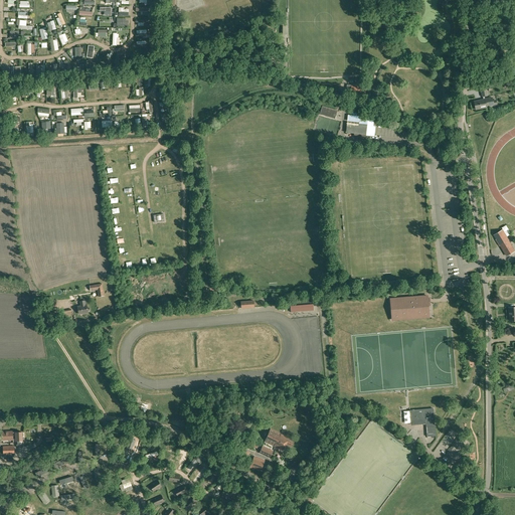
[(109,14),(109,11),(113,11),(113,7),(102,6),(102,11),(105,11),(105,14),(109,14)]
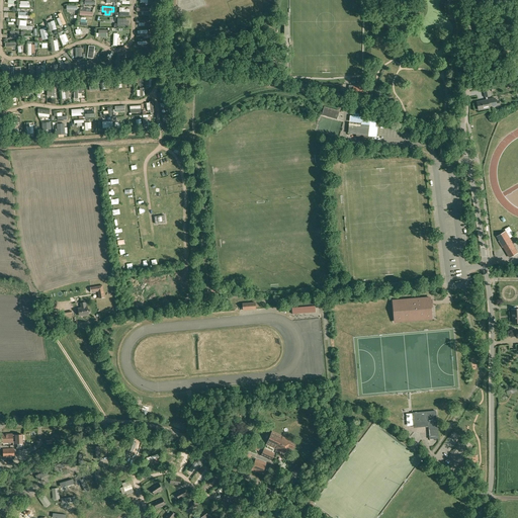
[(59,19),(62,27),(68,24),(63,13),(60,14),(61,18),(59,19)]
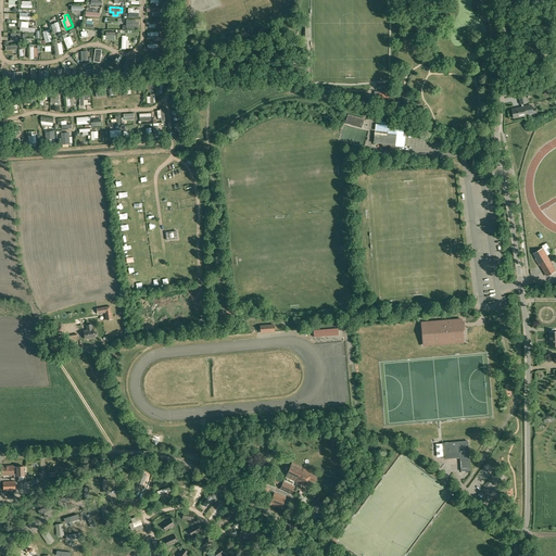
[(38,32),(38,28),(30,28),(30,22),(23,22),(23,27),(25,27),(25,32),(38,32)]
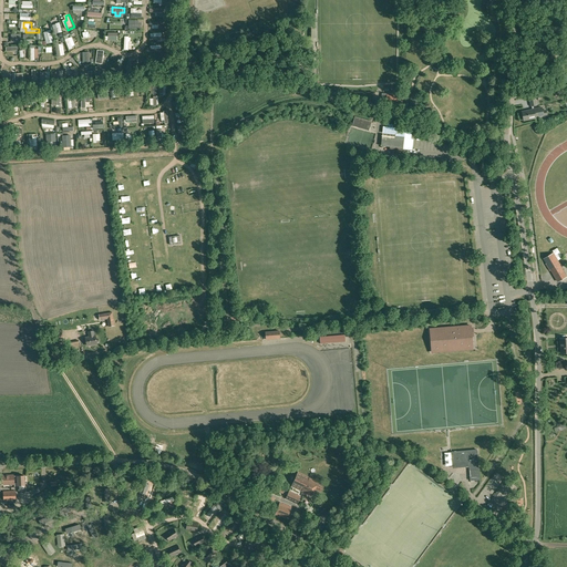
[(58,35),(64,33),(61,22),(54,26),(58,35)]
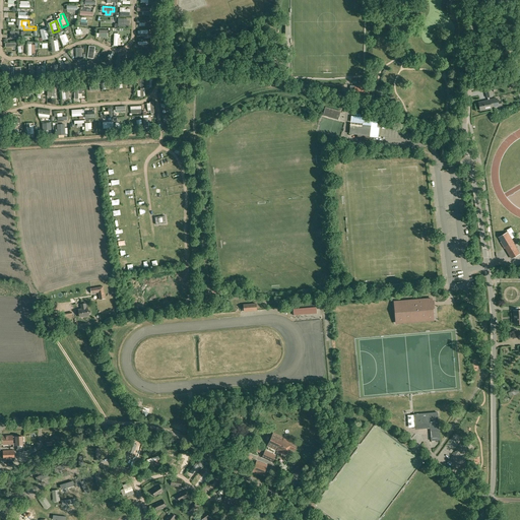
[(101,30),(101,39),(110,39),(110,30),(101,30)]
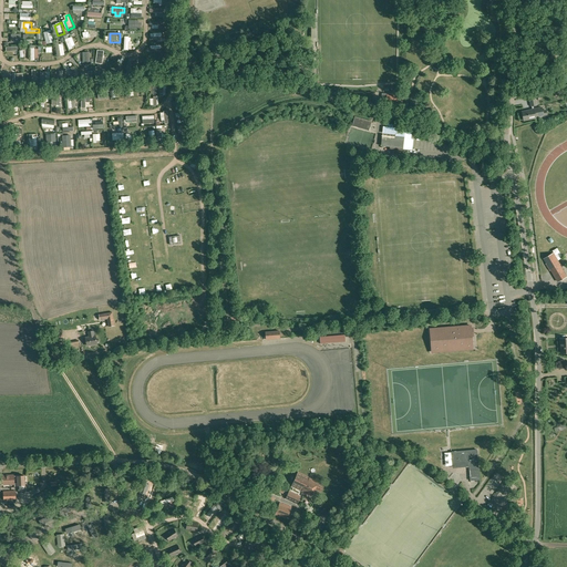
[(138,33),(132,35),(135,47),(142,43),(138,33)]
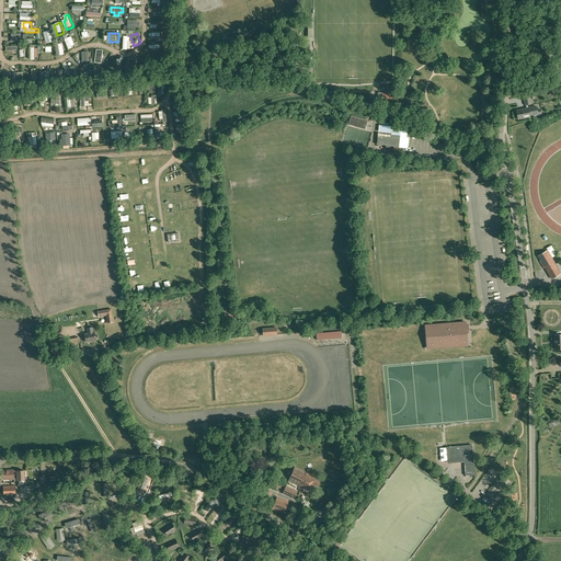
[(70,48),(77,46),(73,36),(67,39),(70,48)]
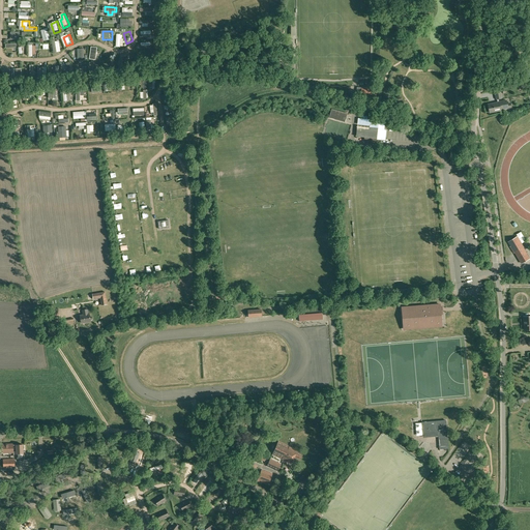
[(60,40),(54,41),(55,46),(57,46),(59,53),(62,52),(60,40)]
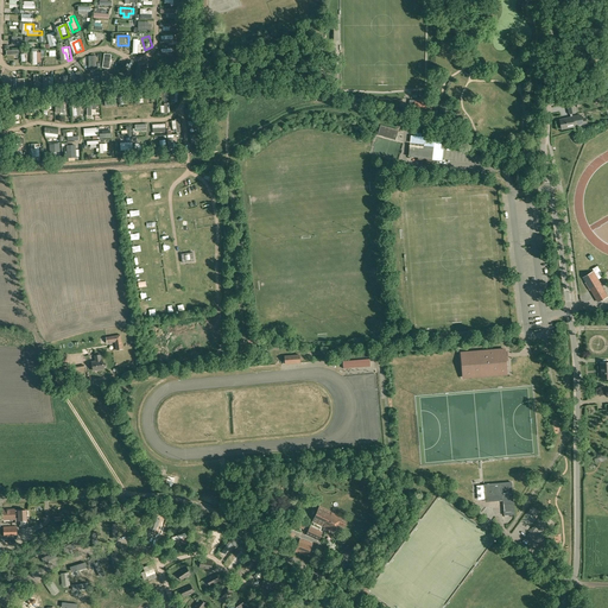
[(335,59),(335,48),(324,48),(324,59),(335,59)]
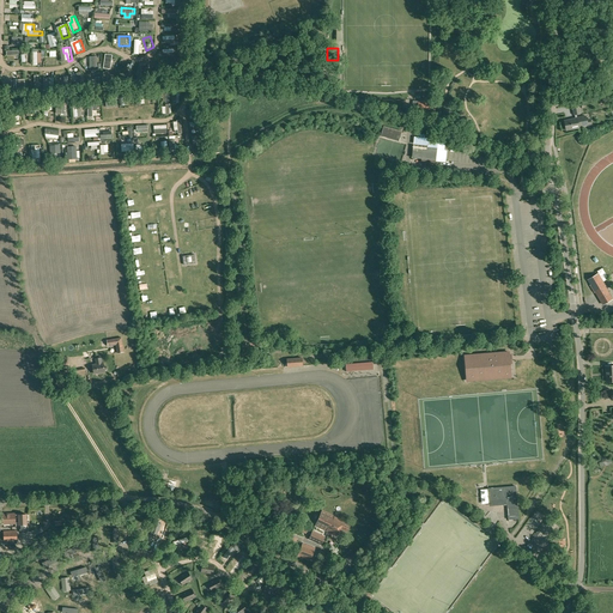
[(44,64),(44,53),(40,53),(40,52),(35,53),(35,64),(44,64)]
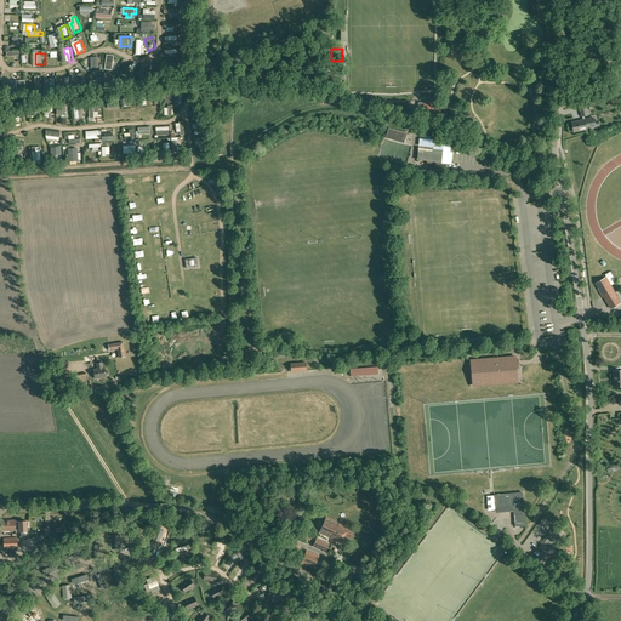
[(585,120),(571,123),(573,132),(586,130),(586,129),(594,126),(598,125),(597,121),(594,123),(593,118),(585,119),(585,120)]
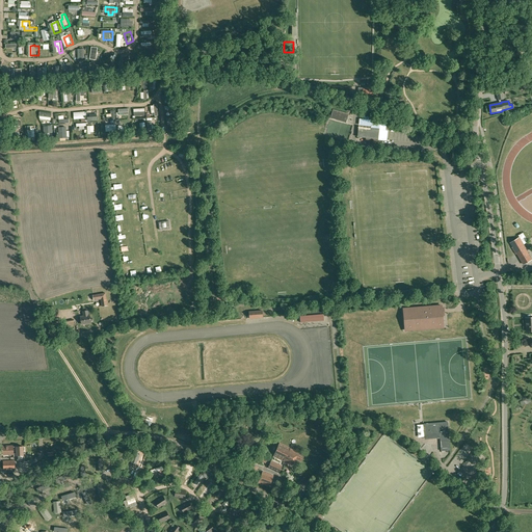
[(346,123),(348,114),(333,109),(330,118),(346,123)]
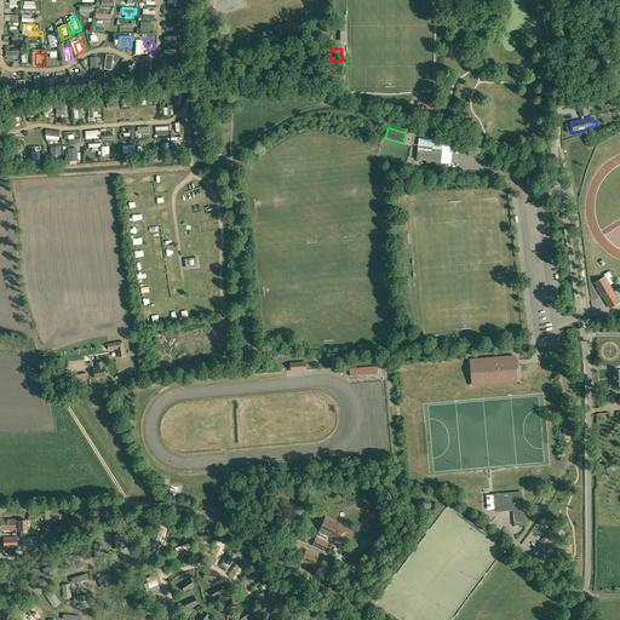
[(135,139),(133,128),(128,128),(128,133),(124,133),(125,141),(135,139)]
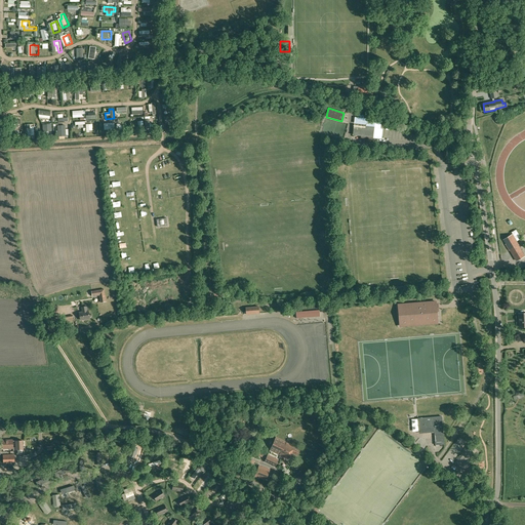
[(381,137),(382,129),(380,128),(380,120),(355,117),(354,125),(353,135),(373,137),(373,136),(381,137)]
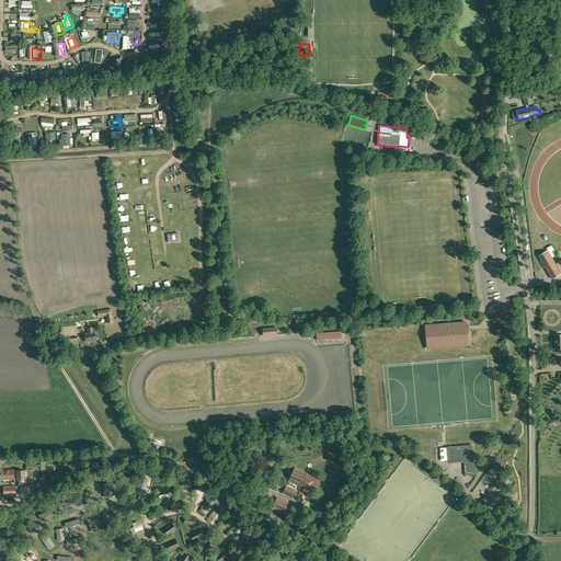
[(178,233),(174,233),(170,235),(170,233),(167,235),(168,243),(179,241),(178,233)]
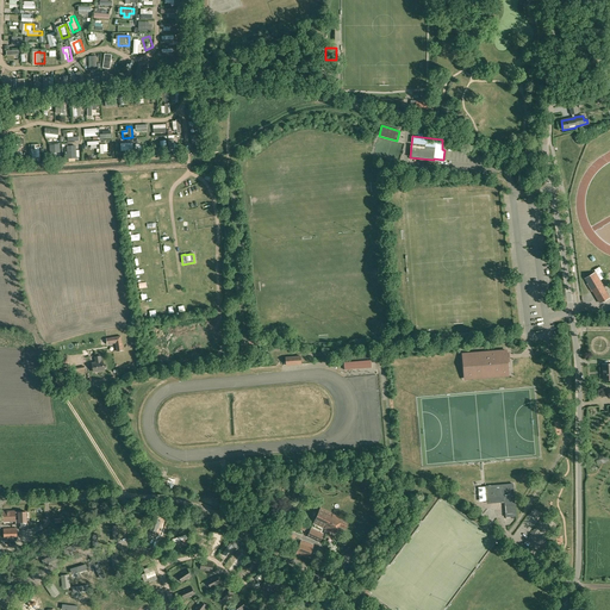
[(601,303),(609,298),(601,285),(602,284),(599,281),(593,273),(585,279),(589,284),(587,284),(591,291),(592,290),(601,303)]
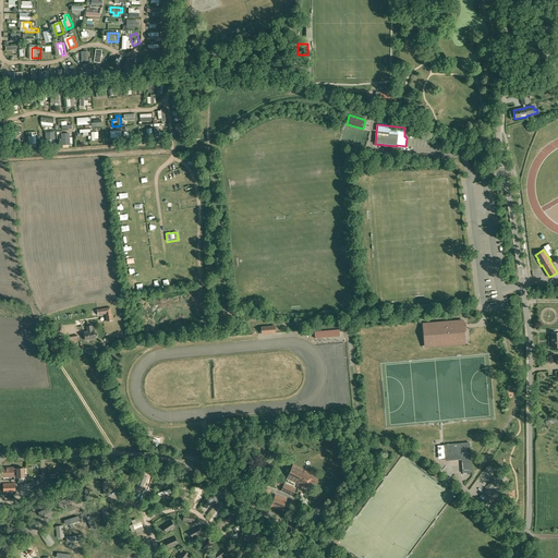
[(107,320),(112,320),(110,307),(97,310),(98,315),(106,314),(107,320)]
